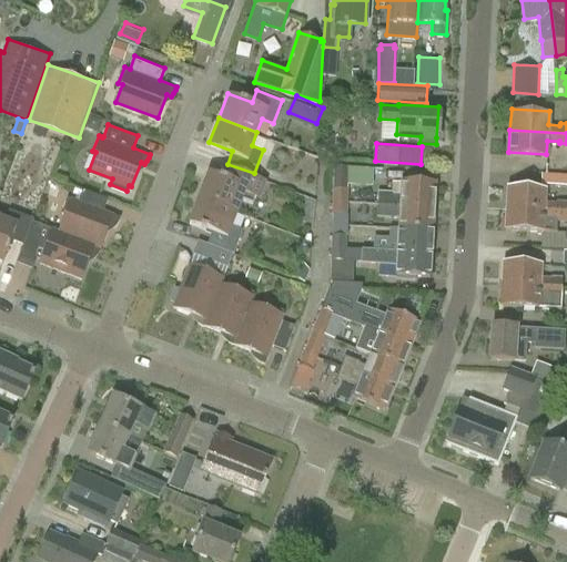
[(228,164),(224,176),(208,170),(198,195),(236,210),(242,195),(253,200),(255,194),(261,196),(267,179),(254,173),(228,164)]
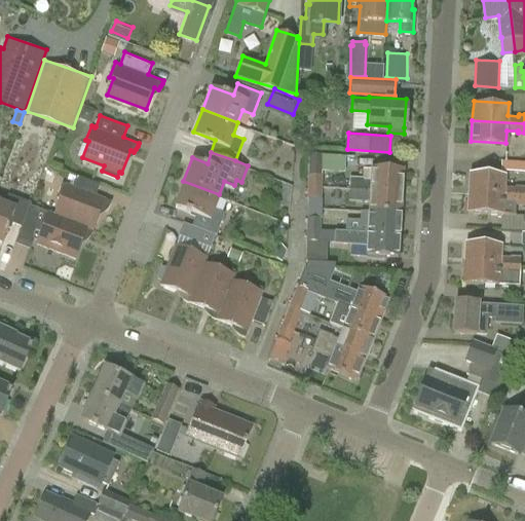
[(309,152),(308,182),(323,183),(323,169),(346,169),(346,153),(309,152)]
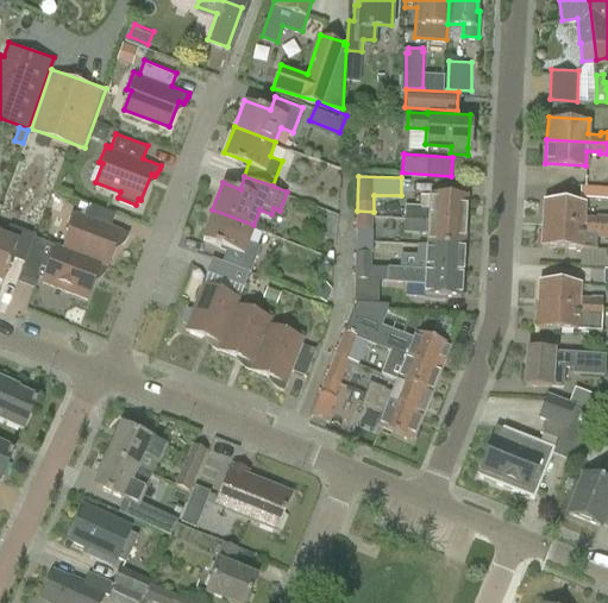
[(584,194),(607,194),(607,182),(584,182),(584,194)]
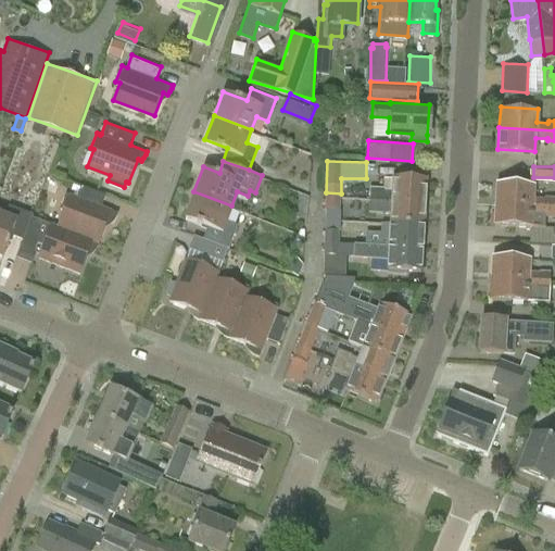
[(370,184),(369,195),(423,199),(424,176),(390,173),(390,187),(386,187),(386,186),(370,184)]
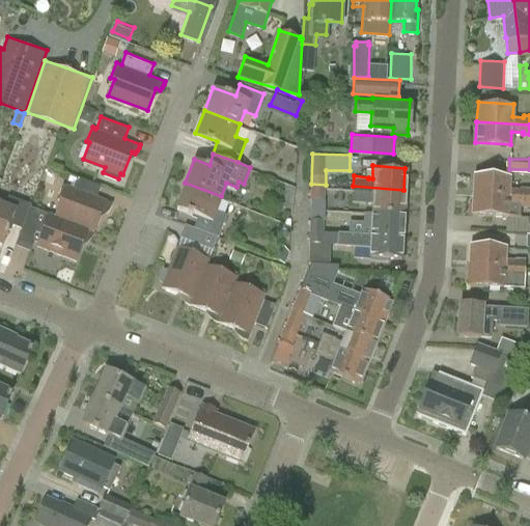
[(473,171),(472,192),(529,195),(529,186),(520,186),(520,187),(508,186),(509,173),(473,171)]
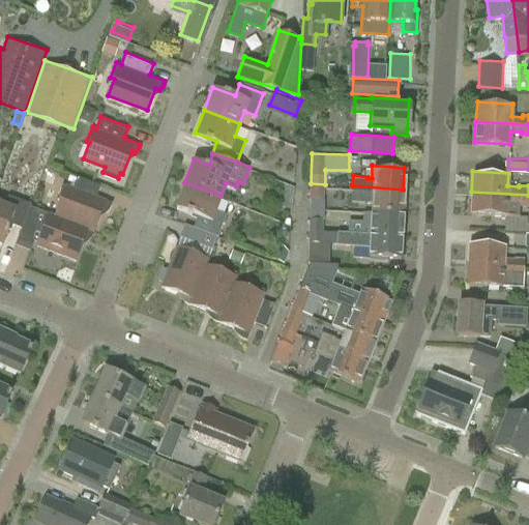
[(61,198),(55,213),(94,228),(101,207),(107,209),(108,207),(110,204),(111,201),(112,200),(96,195),(101,183),(78,174),(74,185),(63,181),(58,197),(61,198)]
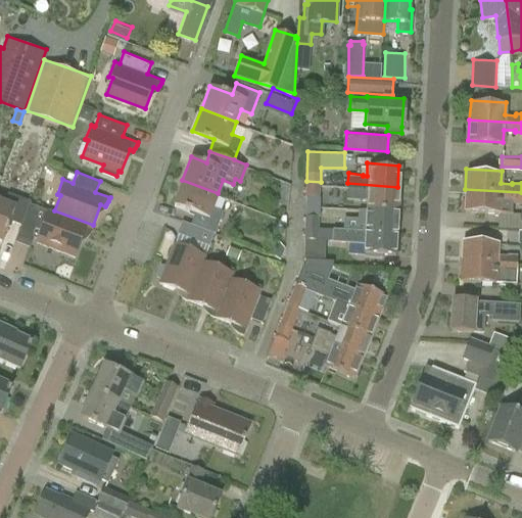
[(218,193),(182,180),(174,202),(196,210),(192,222),(198,225),(215,231),(223,209),(212,205),(218,193)]
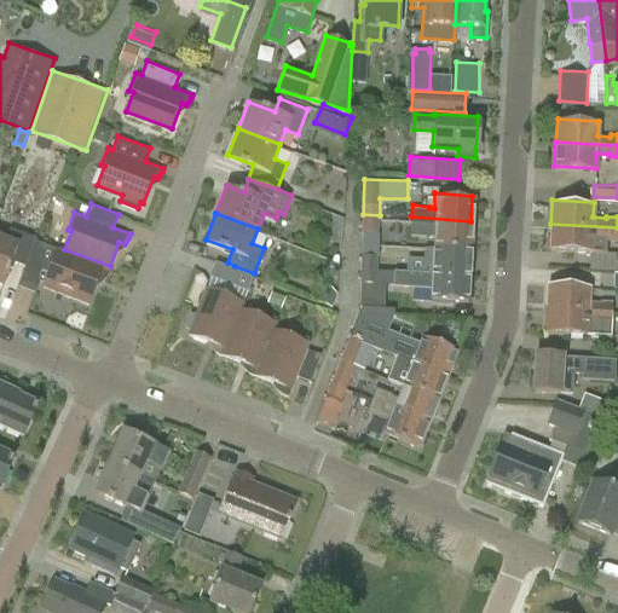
[(380,215),(363,214),(363,240),(380,241),(380,231),(379,231),(380,215)]
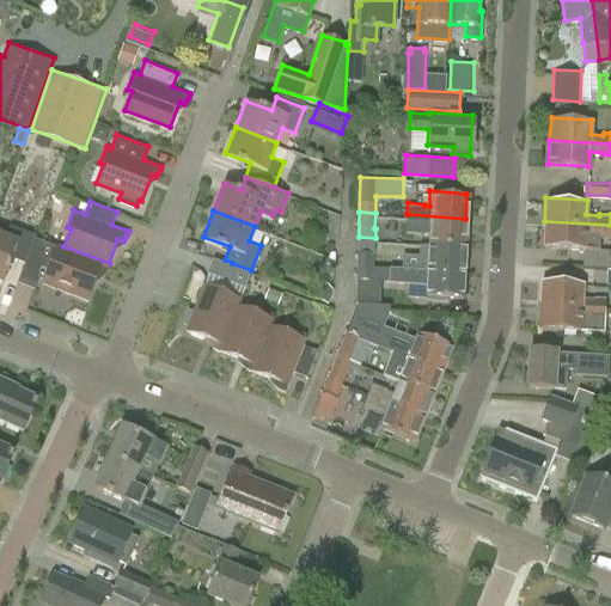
[(465,219),(407,214),(405,230),(427,232),(427,242),(463,244),(465,219)]
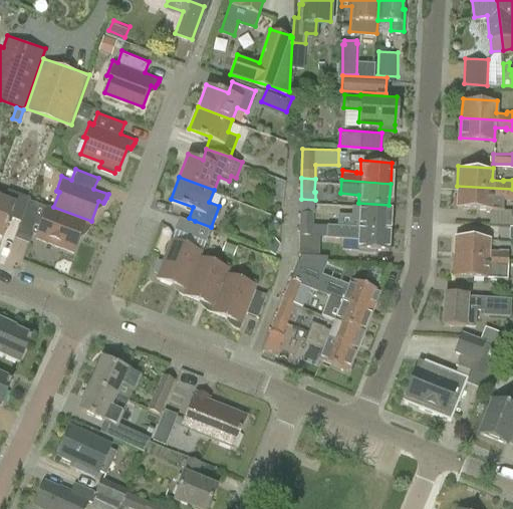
[(512,189),(457,186),(456,205),(490,207),(503,207),(504,197),(512,197),(512,189)]
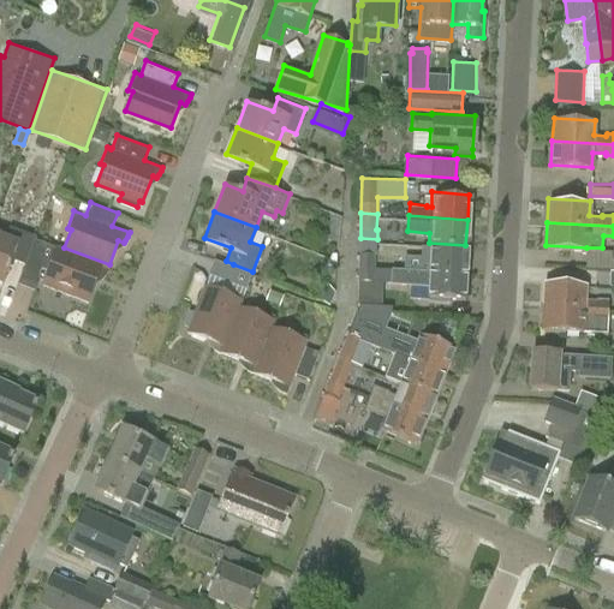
[(0,232),(0,280),(3,281),(12,256),(25,261),(36,233),(10,224),(6,236),(0,232)]
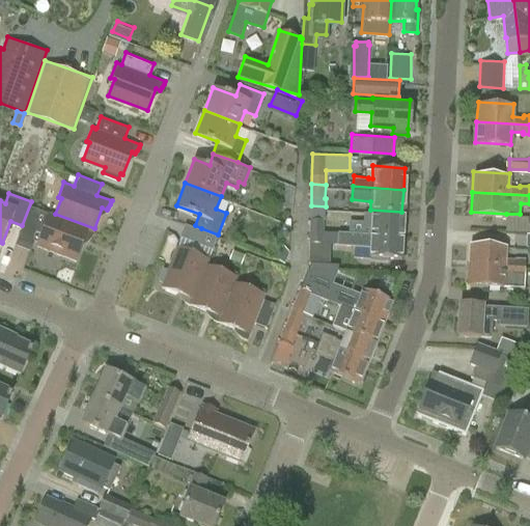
[(326,206),(311,205),(310,228),(325,229),(325,217),(326,217),(326,206)]
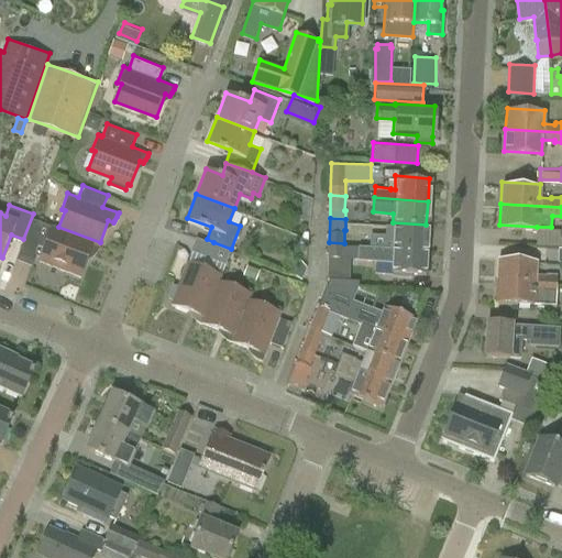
[(43,239),(46,240),(40,258),(81,273),(90,249),(95,251),(97,249),(98,248),(99,245),(100,242),(58,227),(48,222),(43,239)]
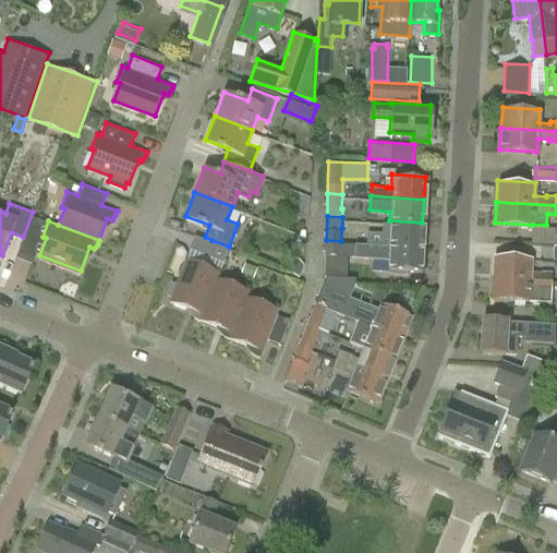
[(356,229),(355,242),(421,247),(422,223),(389,220),(388,233),(384,233),(384,232),(368,231),(368,242),(366,242),(367,230),(356,229)]
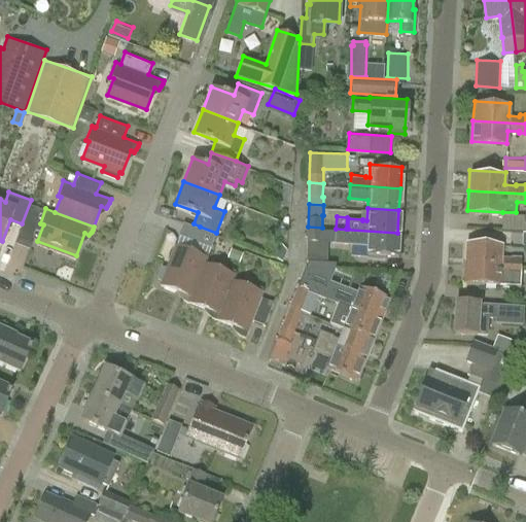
[(195,239),(211,245),(216,233),(200,227),(199,228),(195,239)]
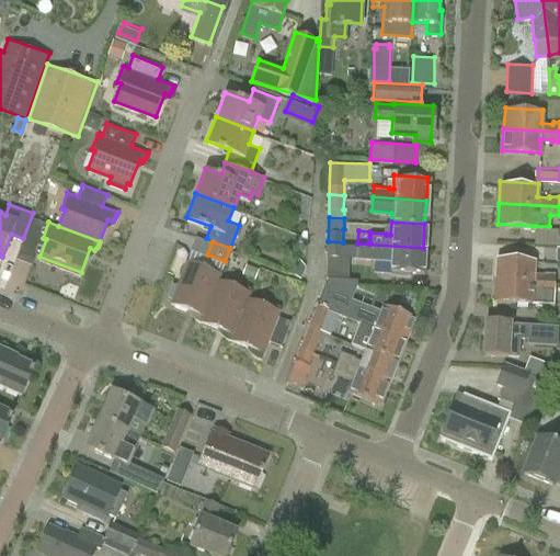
[(343,242),(328,241),(327,276),(341,278),(341,254),(342,256),(343,242)]
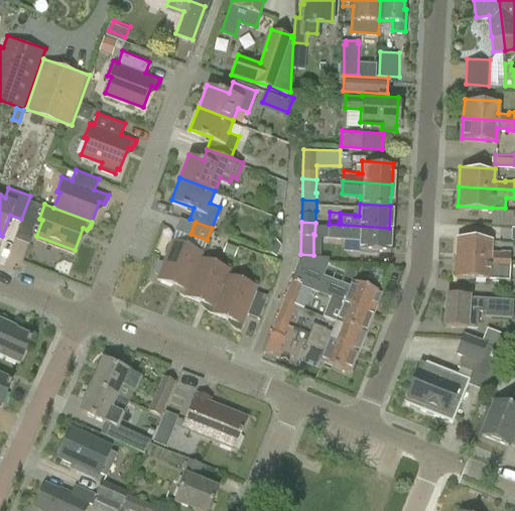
[(387,248),(389,228),(329,224),(315,223),(314,235),(328,235),(328,236),(357,238),(357,246),(387,248)]
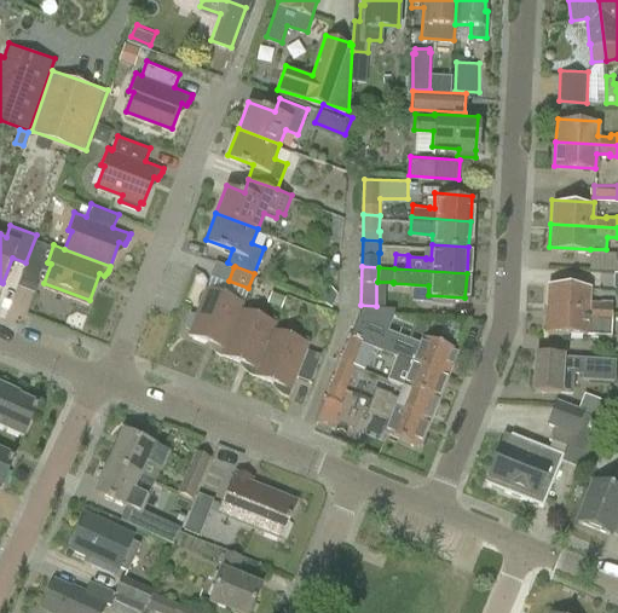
[(547,282),(544,305),(608,310),(610,299),(600,298),(600,300),(587,299),(588,284),(547,282)]
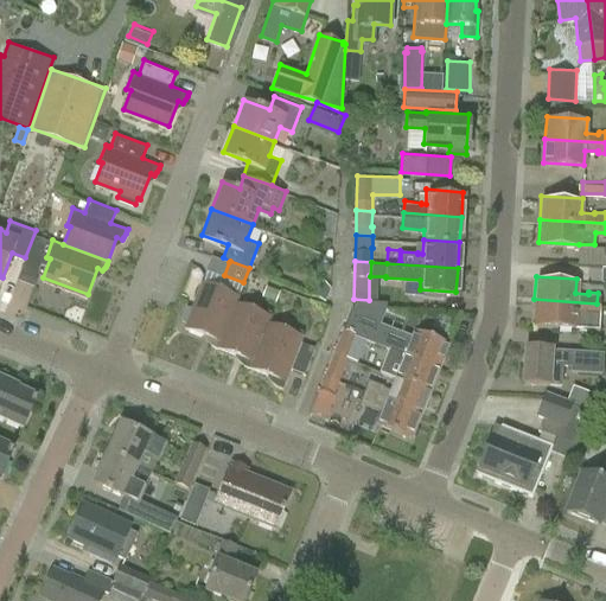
[(218,345),(240,291),(224,283),(222,288),(202,280),(192,307),(187,307),(183,321),(185,324),(185,325),(210,334),(209,339),(212,343),(216,344),(218,345)]
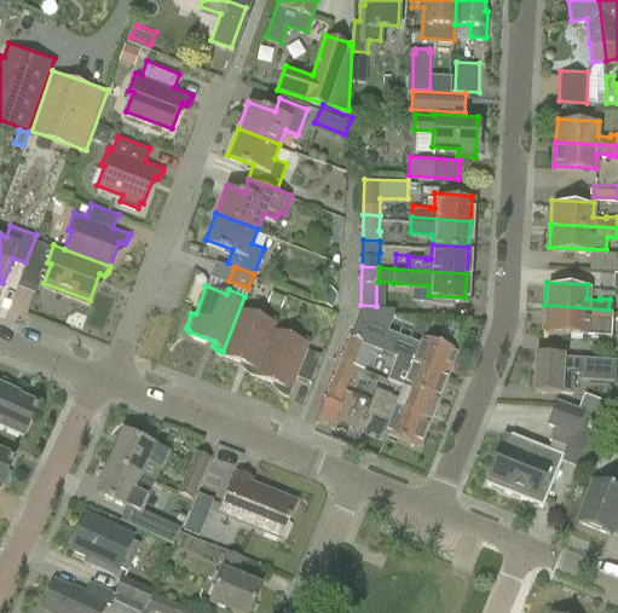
[(246,296),(244,296),(223,352),(247,362),(246,366),(252,370),(256,372),(276,321),(278,317),(260,310),(259,313),(244,308),(248,301),(244,300),(246,296)]
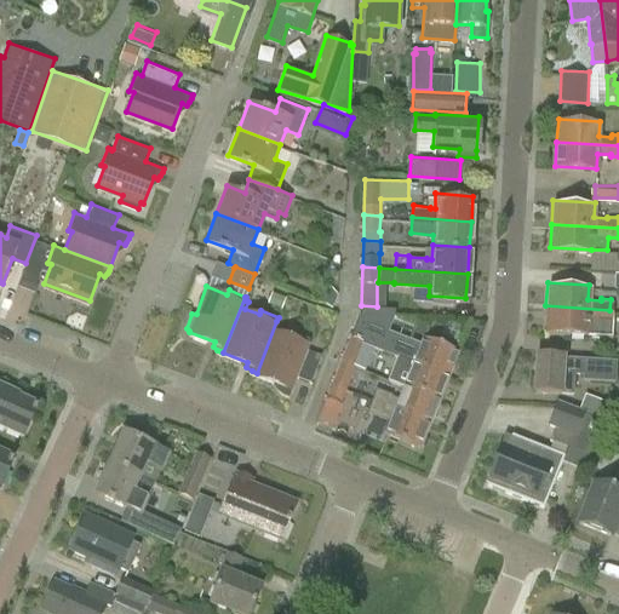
[(611,310),(609,310),(545,305),(544,331),(609,334),(611,310)]
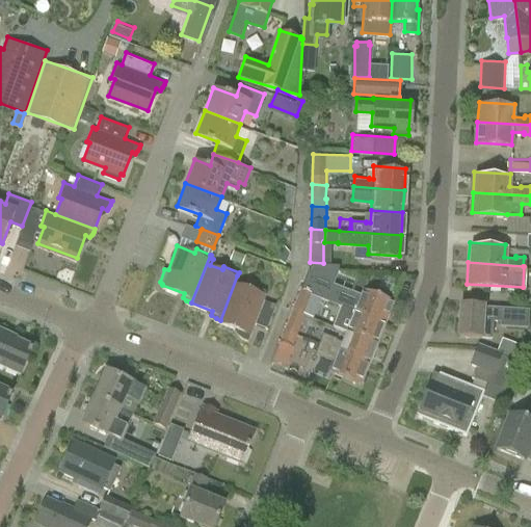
[(341,266),(339,282),(359,285),(361,268),(341,266)]
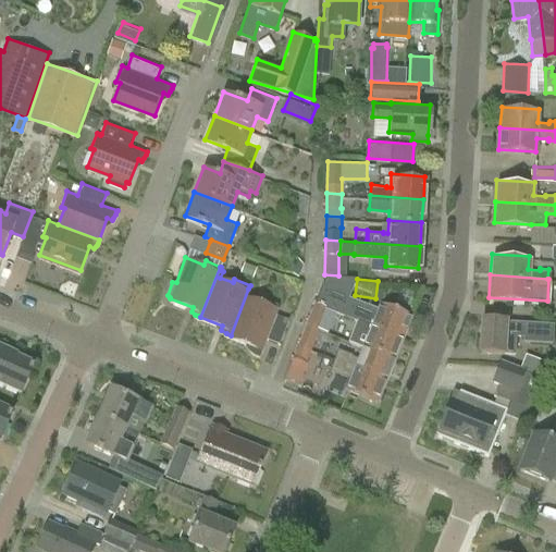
[(263,355),(270,339),(280,342),(289,317),(279,314),(281,308),(279,307),(280,303),(264,297),(262,301),(249,296),(251,290),(248,289),(231,335),(251,343),(249,348),(250,348),(252,350),(255,352),(258,353),(263,355)]
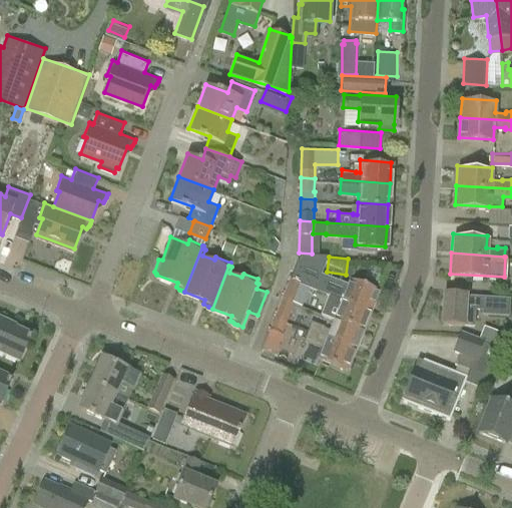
[(292,278),(303,283),(307,272),(295,267),(292,278)]
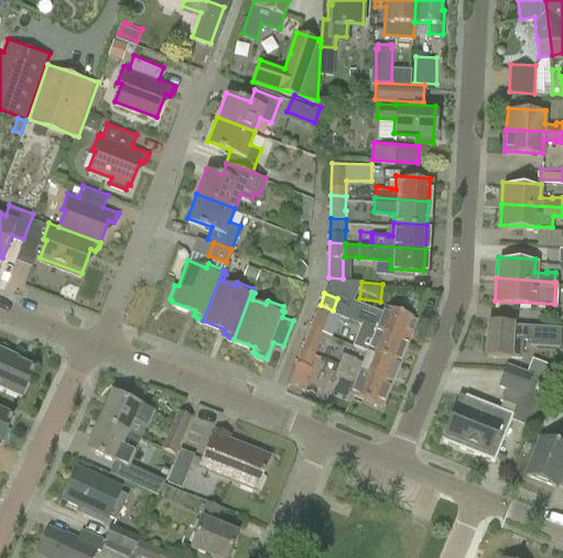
[(370,312),(359,308),(355,319),(407,339),(415,317),(382,304),(378,316),(370,313),(370,312)]
